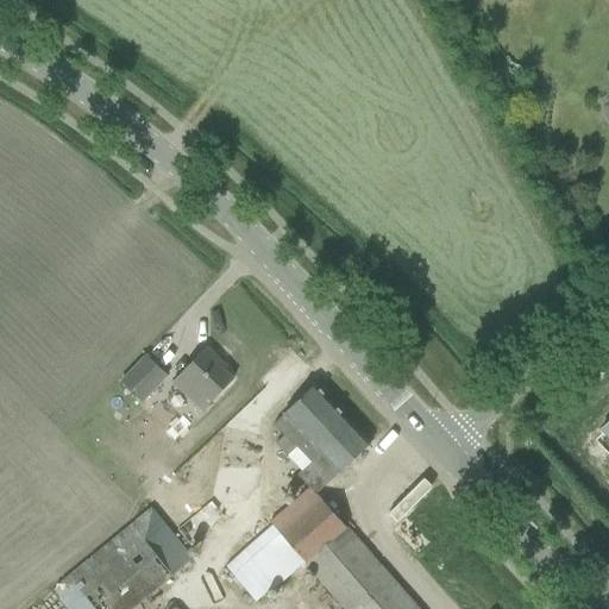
[(171,380),(201,409),(233,378),(224,369),(226,366),(206,345),(171,380)]
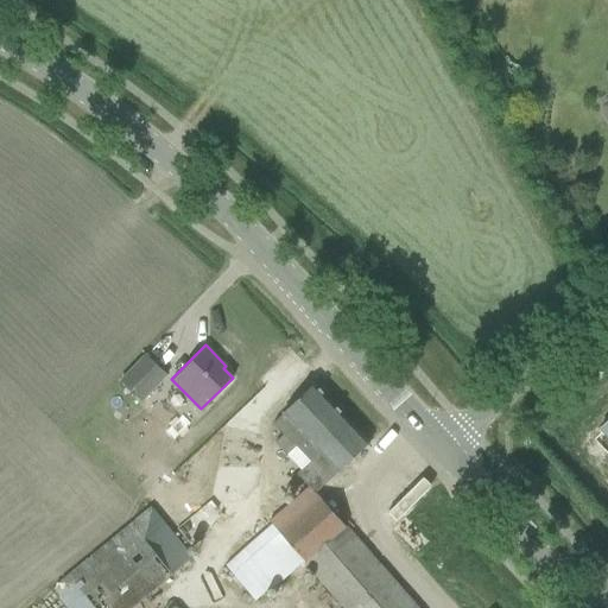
[(118,380),(139,400),(166,372),(146,352),(118,380)]
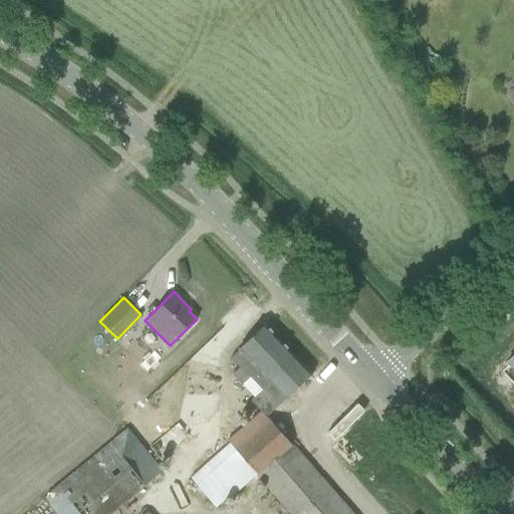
[(261,391),(276,408),(311,376),(265,325),(238,349),(239,350),(230,358),(239,368),(232,374),(241,384),(249,377),(261,391)]
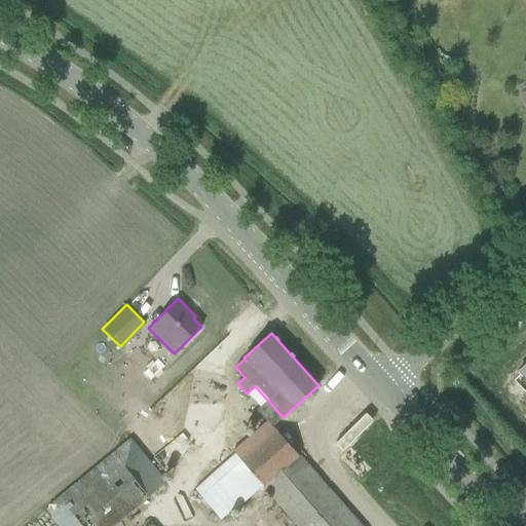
[(266,421),(271,427),(283,417),(267,400),(255,411),(265,422),(266,421)]
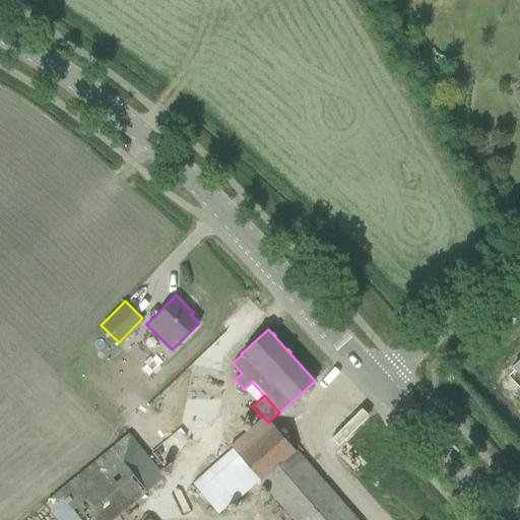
[(231,502),(232,504),(258,480),(293,519),(355,519),(268,423),(263,416),(262,417),(228,448),(231,451),(192,486),(217,515),(231,502)]
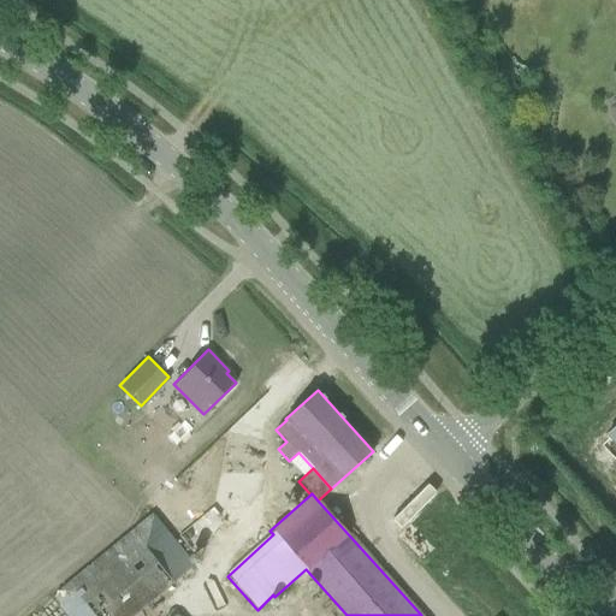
[(183,532),(196,548),(226,523),(212,508),(184,531),(183,532)]
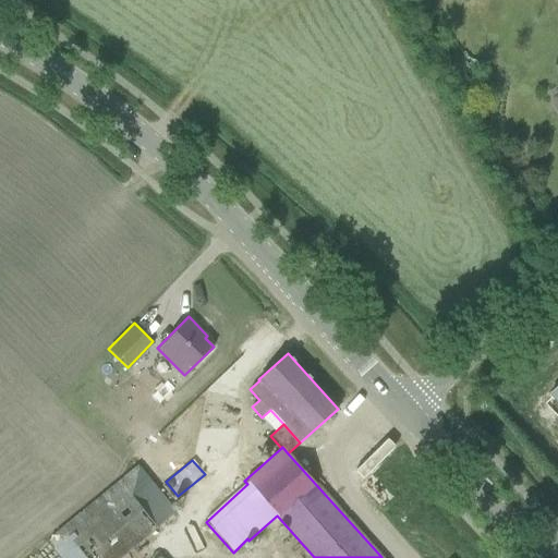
[(176,511),(138,464),(46,540),(60,557),(86,557),(73,541),(131,495),(156,526),(176,511)]
